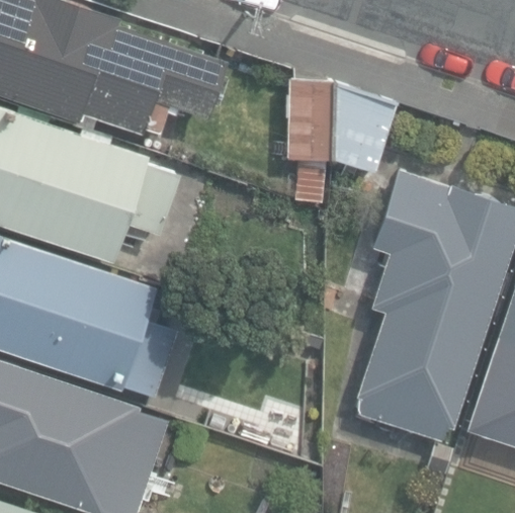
[(82,116),(153,139),(164,103),(211,118),(230,62),(121,26),(124,17),(70,0),(0,0),(0,95),(80,121),(82,116)]
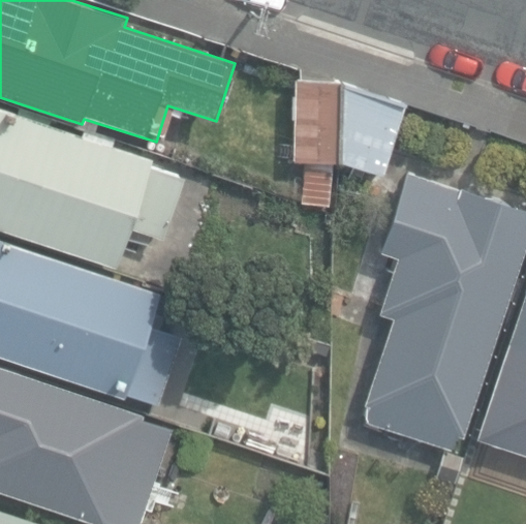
[(333,162),(344,85),(297,82),(295,163),(307,163),(306,208),(332,209),(333,162)]
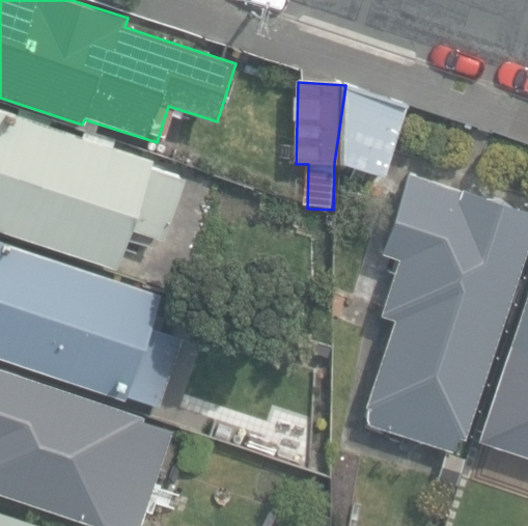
[(408,106),(345,85),(334,163),(342,164),(385,177),(408,106)]
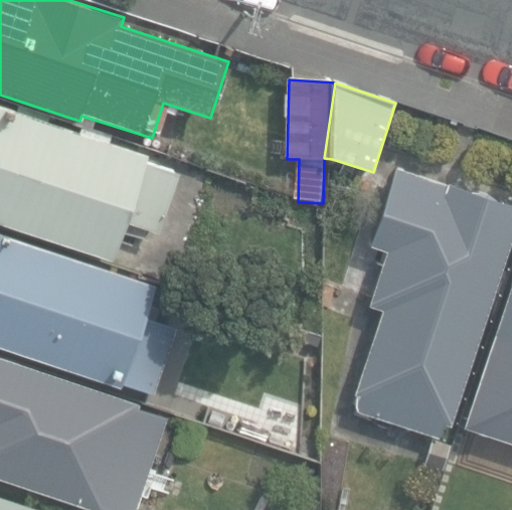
[(0,225),(113,263),(126,223),(160,235),(180,175),(148,164),(150,157),(0,107),(0,225)]
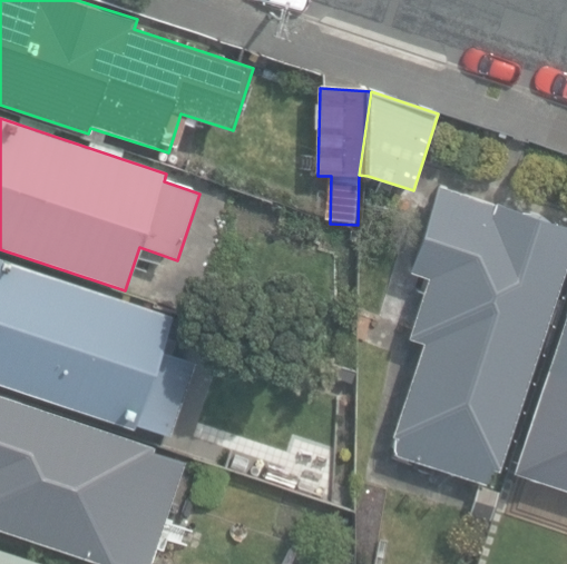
[(393,455),(489,487),(495,472),(500,474),(566,270),(566,226),(496,203),(495,207),(439,189),(411,273),(429,279),(409,339),(426,345),(394,438),(398,439),(393,455)]
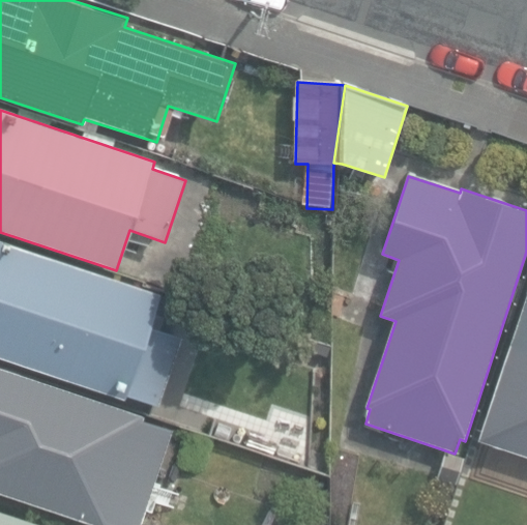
[(127,395),(158,405),(181,338),(150,328),(162,293),(0,240),(0,356),(125,398),(127,395)]
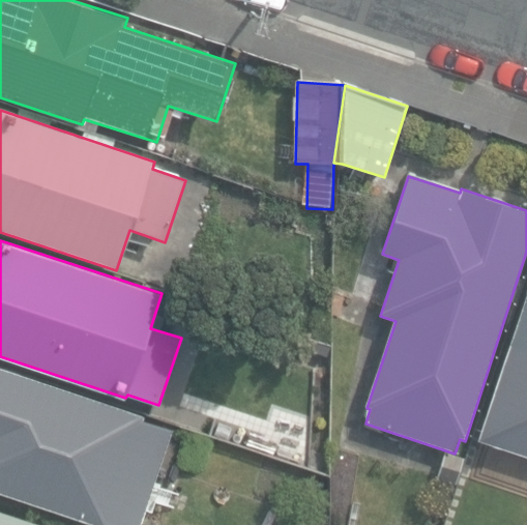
[(526,295),(491,402),(526,413),(526,295)]
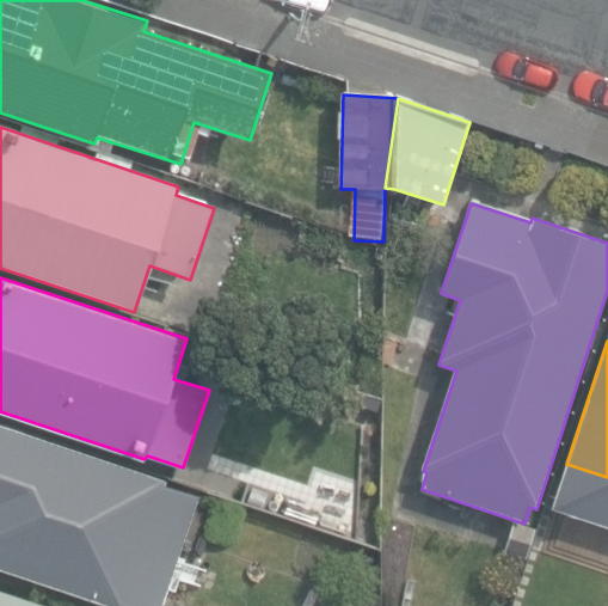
[(164,605),(202,496),(0,424),(0,568),(105,605),(164,605)]
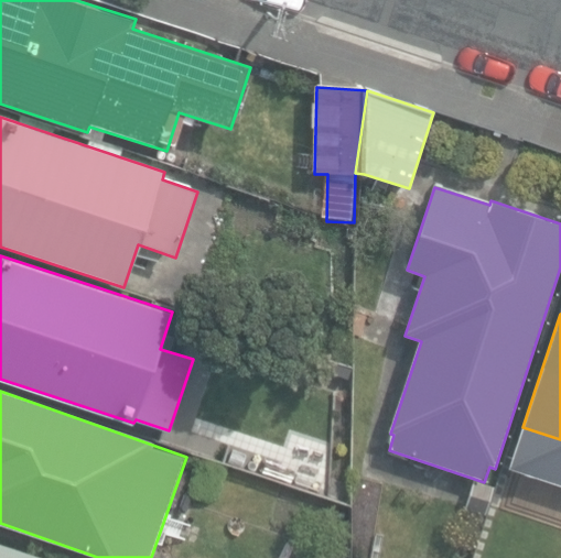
[(45,557),(0,543),(0,557),(45,557)]
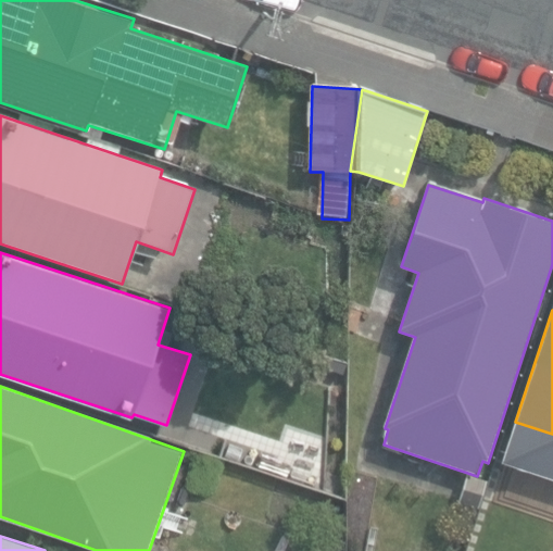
All buildings are outlined.
